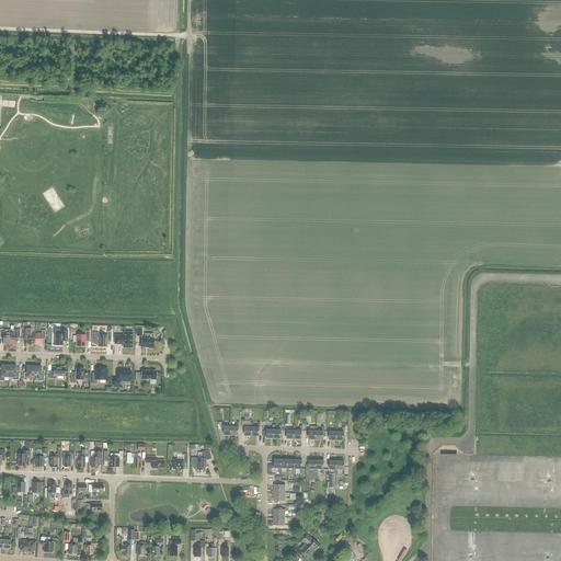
[(10,344),(10,332),(7,332),(7,330),(0,329),(0,334),(0,338),(3,338),(3,344),(7,344),(7,343),(10,344)]
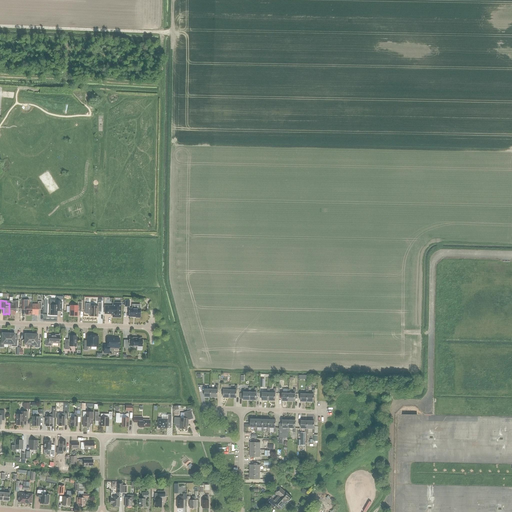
[(32,314),(32,304),(29,304),(29,300),(22,300),(22,309),(26,309),(26,315),(29,315),(29,314),(32,314)]
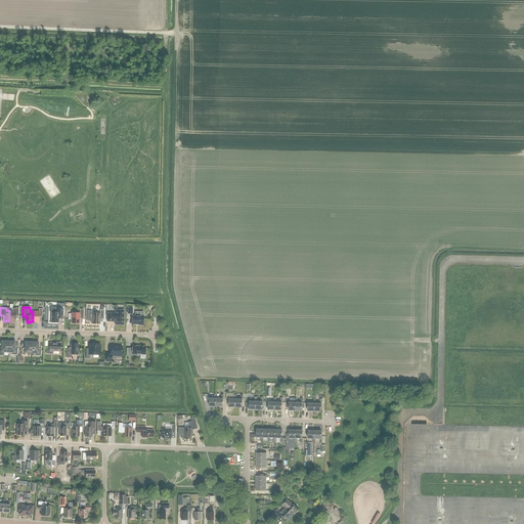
[(50,307),(50,312),(51,312),(51,322),(58,322),(58,316),(62,316),(63,308),(56,308),(56,307),(50,307)]
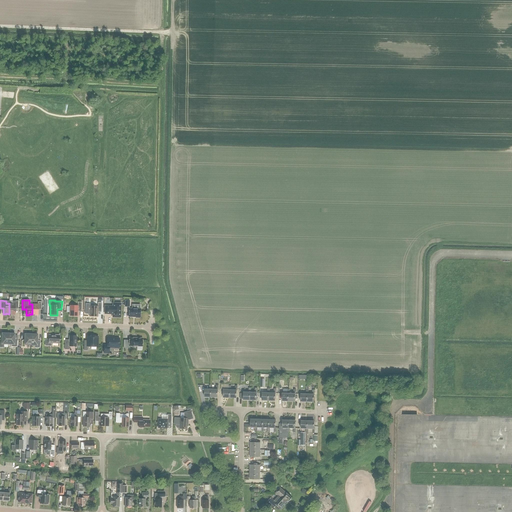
[(9,303),(9,314),(12,314),(15,315),(15,309),(18,309),(18,301),(12,301),(12,304),(9,303)]
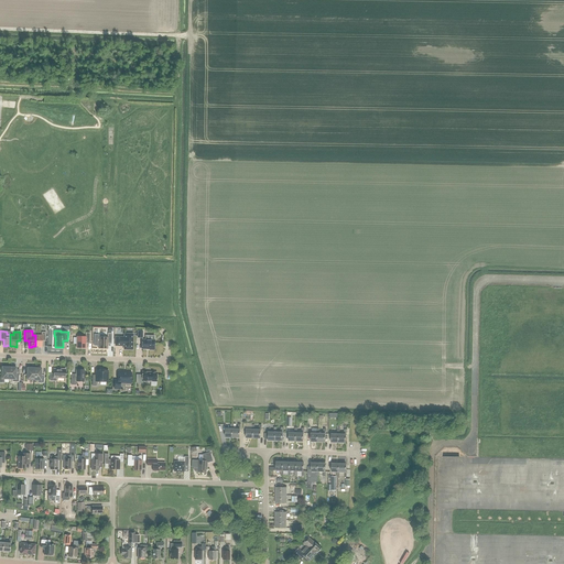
[(35,335),(35,346),(39,346),(39,347),(42,347),(42,340),(45,340),(45,333),(42,333),(42,335),(35,335)]
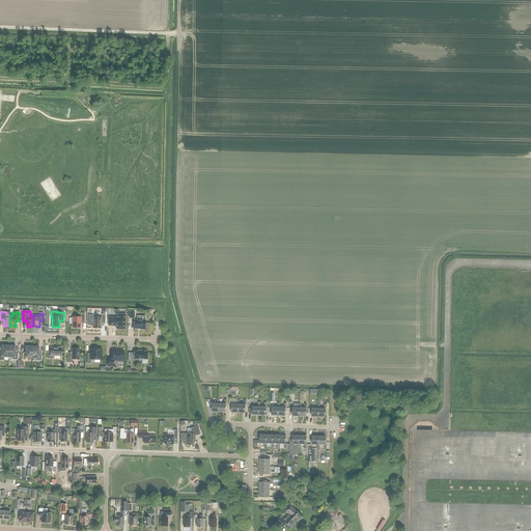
[(73,317),(72,328),(81,328),(81,320),(85,320),(85,313),(81,313),(81,317),(73,317)]
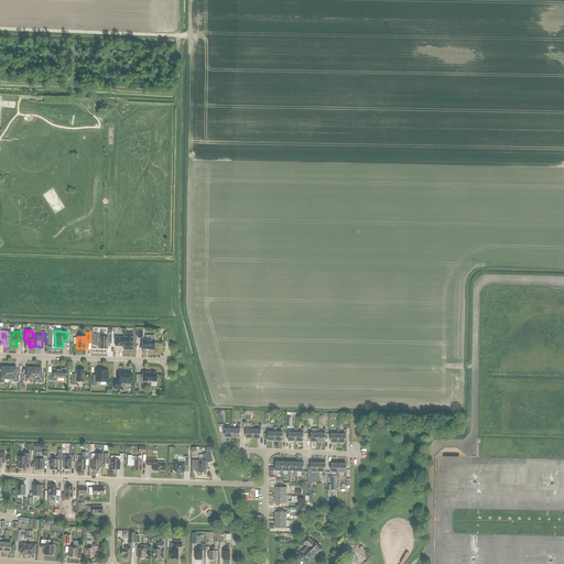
[(94,335),(94,346),(98,346),(98,348),(108,349),(108,342),(111,342),(112,334),(108,334),(108,337),(100,337),(101,335),(94,335)]
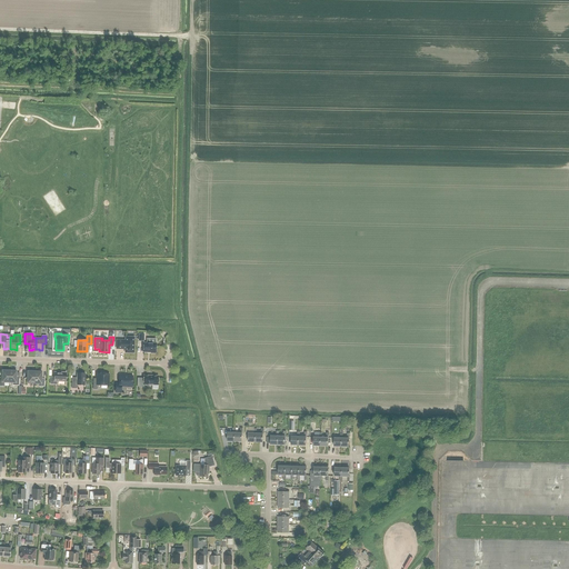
[(117,340),(117,349),(126,349),(126,352),(133,352),(135,337),(126,337),(126,340),(117,340)]
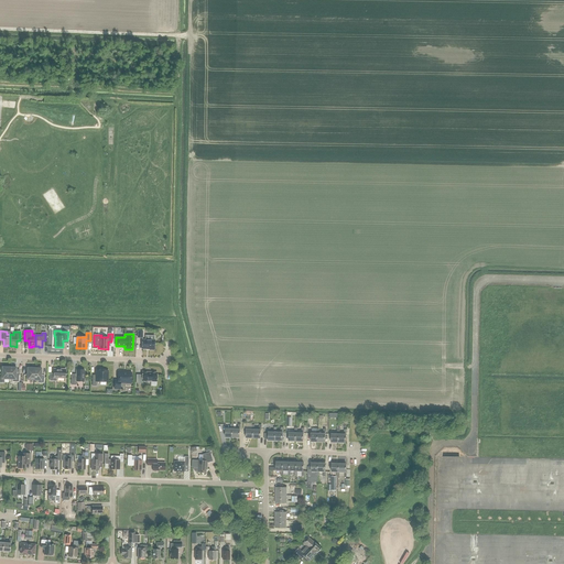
[(142,339),(142,349),(150,349),(150,350),(154,350),(155,340),(154,340),(154,336),(145,335),(145,340),(142,339)]
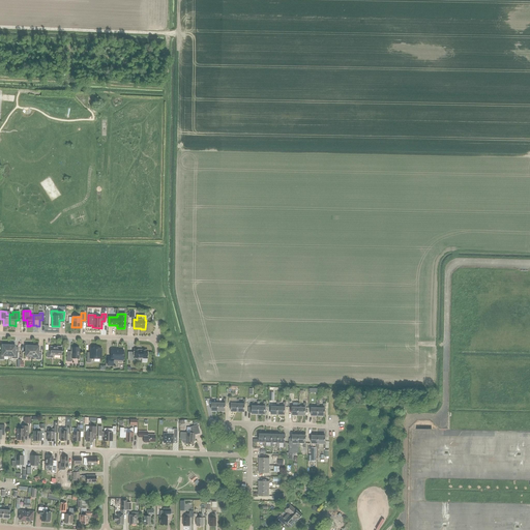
[(8,356),(8,346),(2,345),(2,352),(0,351),(0,359),(4,360),(4,356),(8,356)]
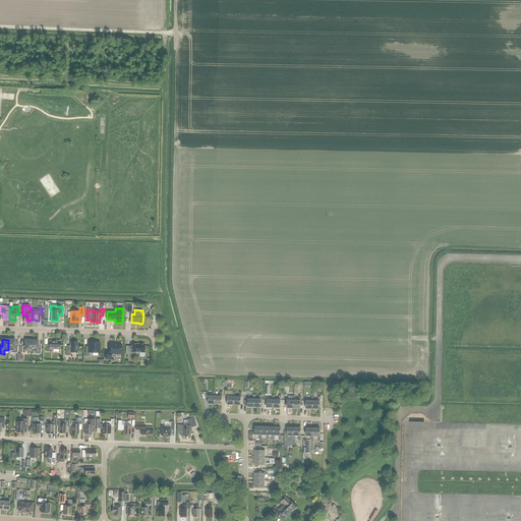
[(8,340),(8,350),(11,350),(11,353),(17,353),(17,346),(15,346),(15,340),(8,340)]
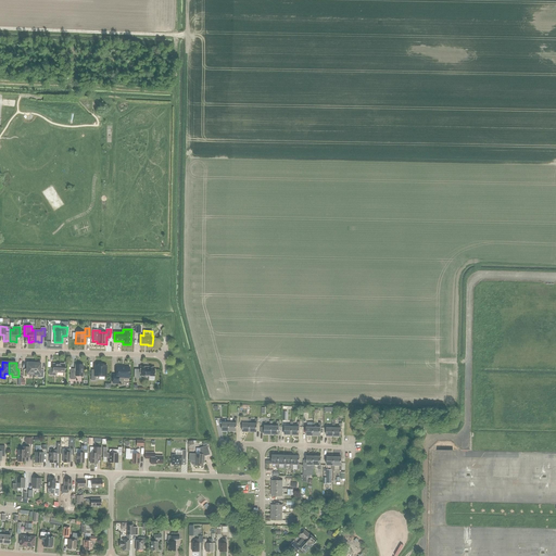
[(34,375),(34,363),(27,363),(27,370),(24,370),(24,377),(27,377),(27,374),(34,375)]
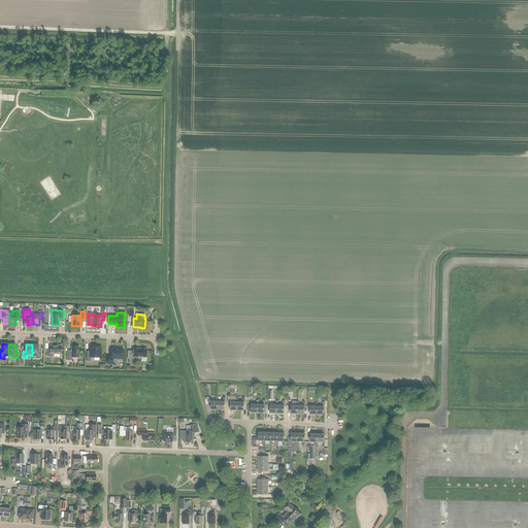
[(32,344),(32,356),(35,356),(35,358),(41,359),(41,352),(38,352),(38,345),(32,344)]
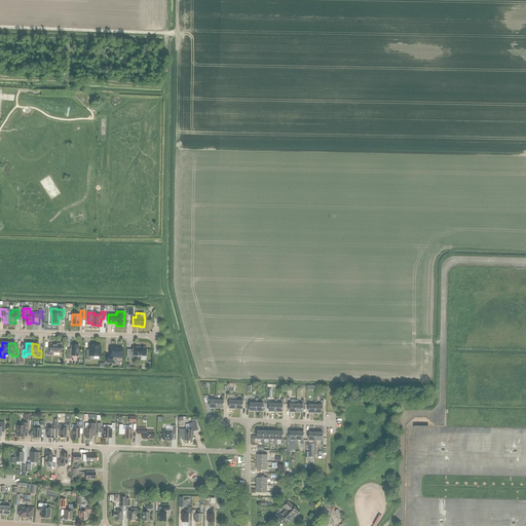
[(61,352),(61,344),(58,343),(58,344),(50,344),(50,348),(46,348),(46,355),(52,355),(52,352),(61,352)]
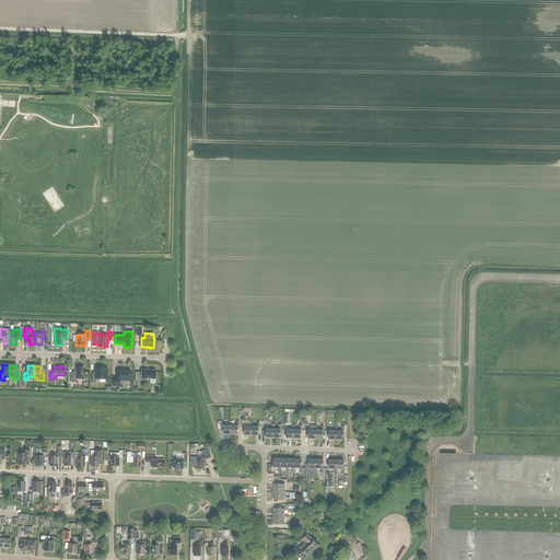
[(106,380),(106,369),(104,369),(104,368),(103,366),(101,366),(100,366),(98,368),(96,368),(96,376),(92,376),(92,383),(95,384),(96,378),(106,380)]
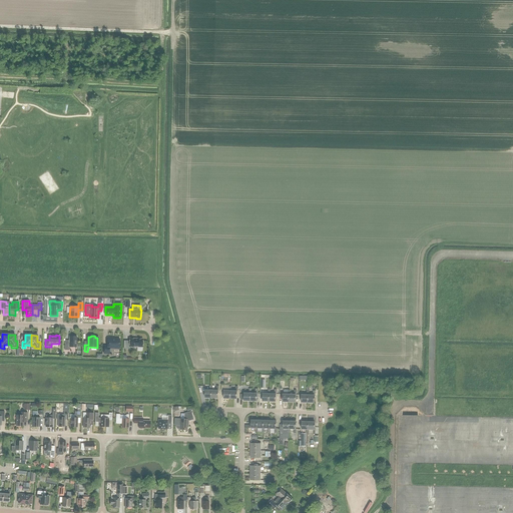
[(76,347),(77,337),(69,337),(69,341),(69,344),(65,344),(65,350),(69,351),(69,347),(76,347)]
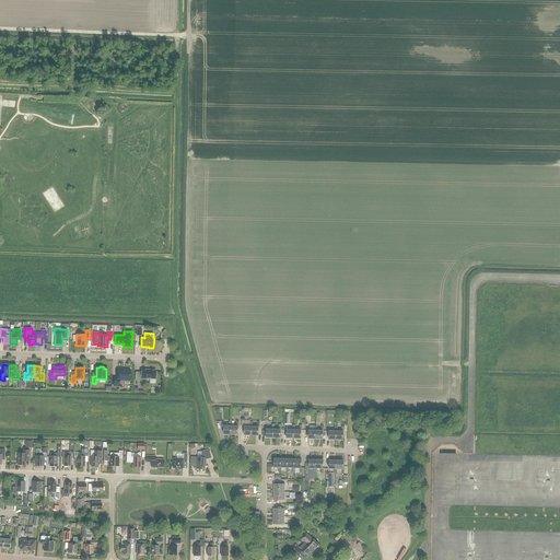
[(130,381),(131,371),(123,370),(123,369),(117,369),(117,377),(114,377),(114,386),(119,386),(119,380),(130,381)]
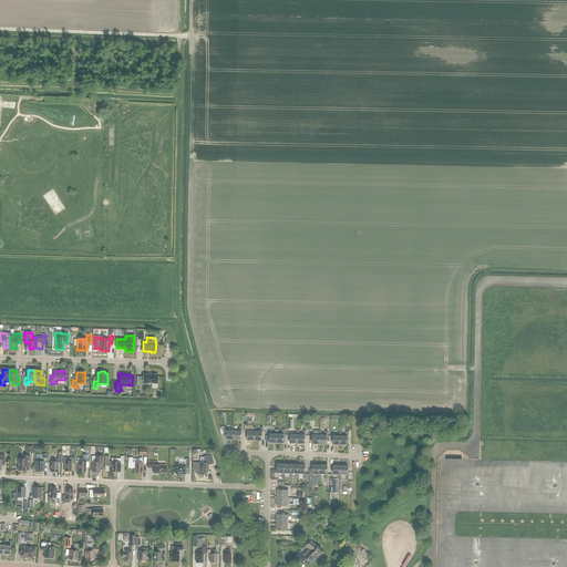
[(157,384),(157,374),(143,374),(143,377),(137,377),(136,385),(143,385),(143,383),(146,383),(146,385),(147,385),(150,385),(151,385),(151,383),(157,384)]
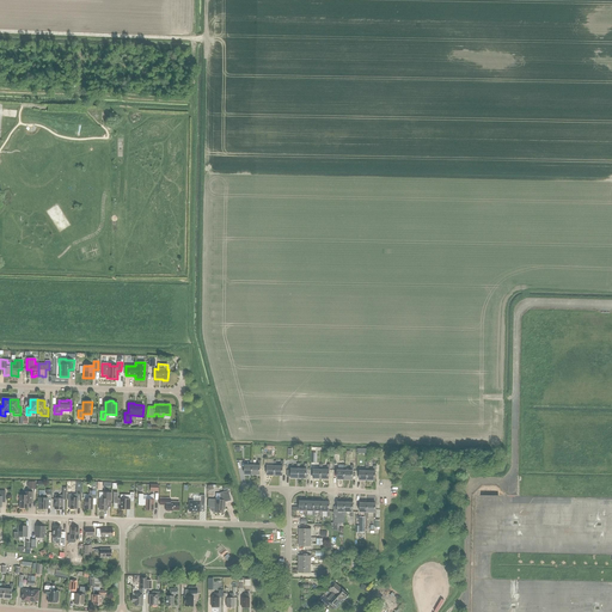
[(68,494),(68,501),(69,501),(69,509),(77,509),(78,501),(81,501),(81,483),(77,483),(77,494),(68,494)]
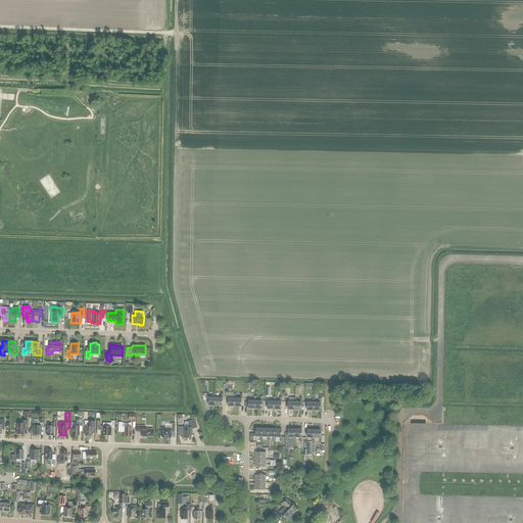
[(47,426),(46,435),(53,435),(53,427),(56,427),(57,420),(57,417),(54,417),(54,420),(53,423),(51,423),(47,423),(47,426)]
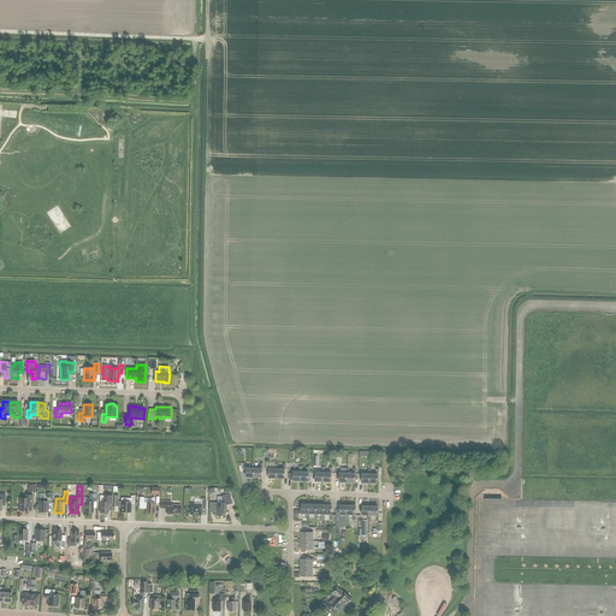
[(96,502),(98,492),(90,492),(89,498),(84,498),(84,502),(86,502),(86,513),(93,513),(93,502),(96,502)]
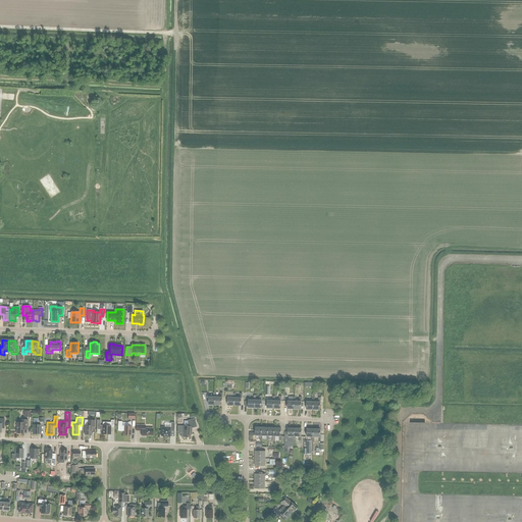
[(28,427),(28,420),(21,419),(21,421),(19,421),(18,422),(16,422),(16,433),(23,433),(23,430),(27,430),(28,427)]
